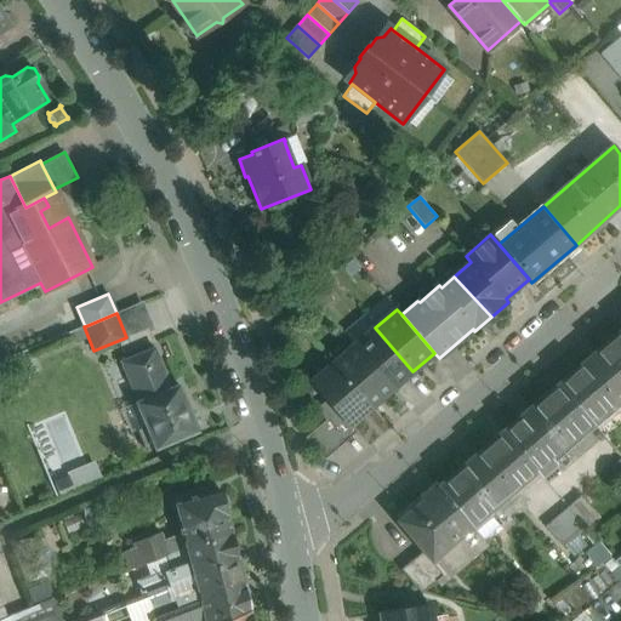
[(375,328),(354,345),(392,389),(412,371),(375,328)]
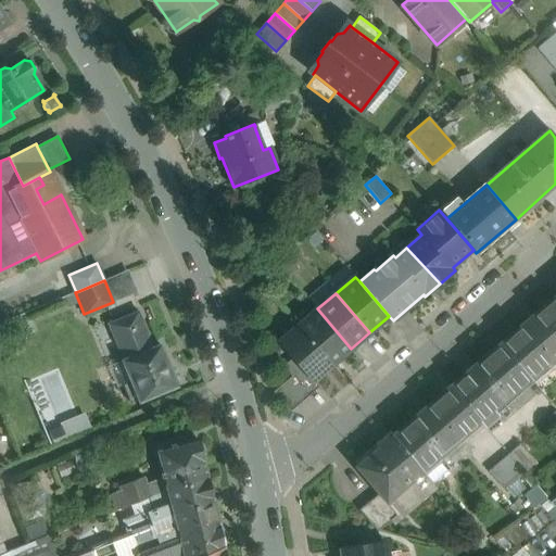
[(555,295),(501,344),(530,379),(555,355),(555,295)]
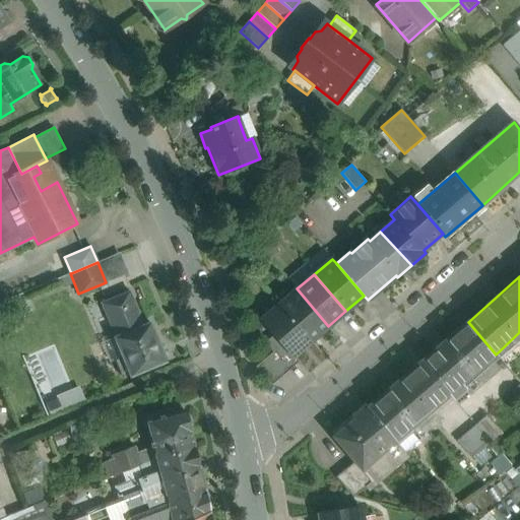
[(297,288),(279,304),(311,341),(328,326),(297,288)]
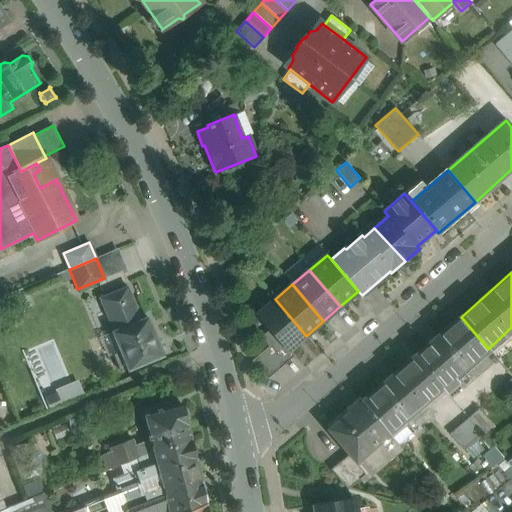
[(141,320),(127,286),(98,298),(120,352),(114,355),(121,372),(128,369),(128,370),(163,356),(147,317),(141,320)]
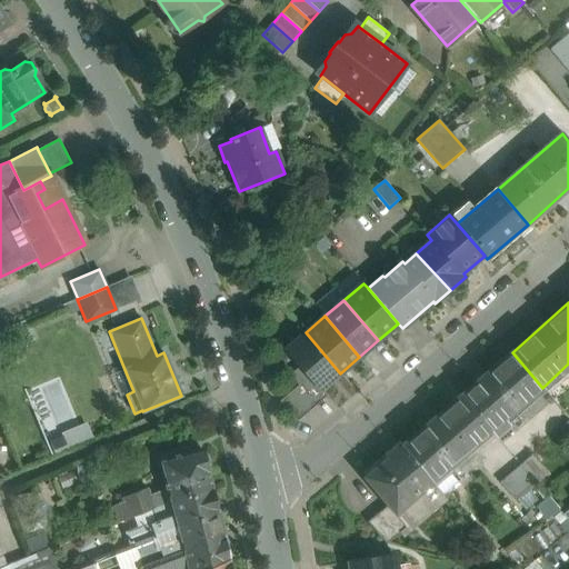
[(306,332),(286,350),(300,367),(320,390),(321,389),(340,373),(306,332)]
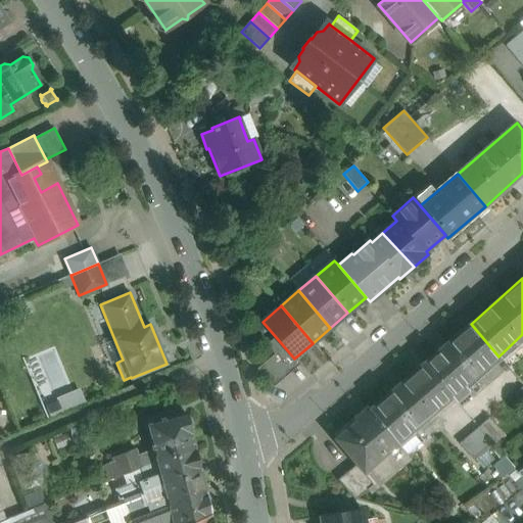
[(471,324),(424,364),(452,396),(455,400),(467,390),(464,386),(498,357),(471,324)]
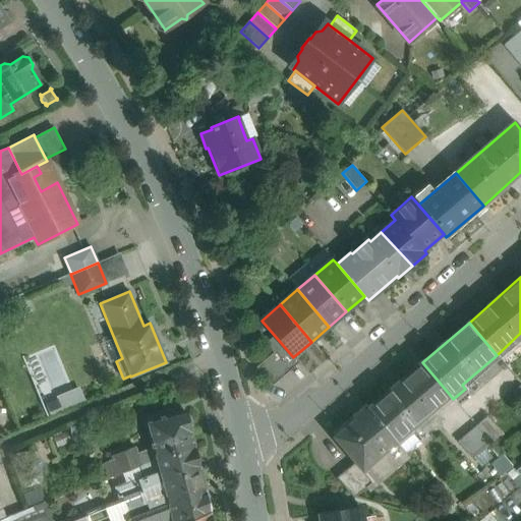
[(293,357),(275,336),(266,343),(273,352),(274,352),(290,370),(299,362),(294,356),(293,357)]
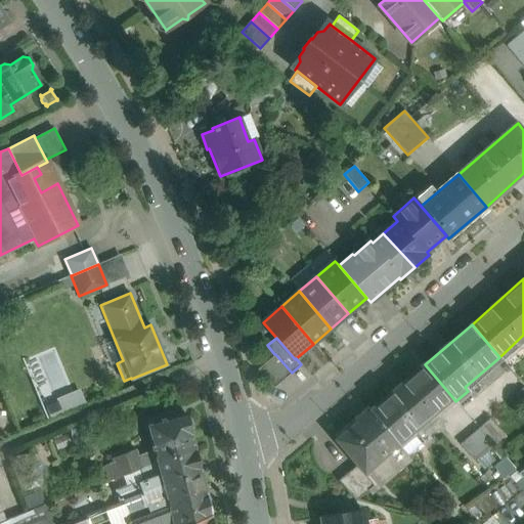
[(425,364),(370,411),(408,455),(422,443),(411,432),(452,397),(425,364)]
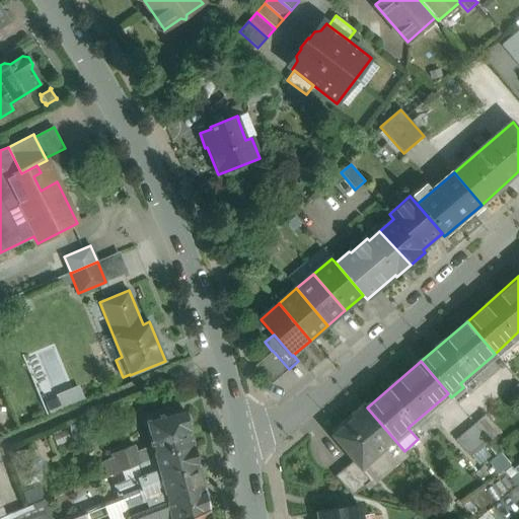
[(44,398),(49,413),(85,398),(80,385),(44,398)]
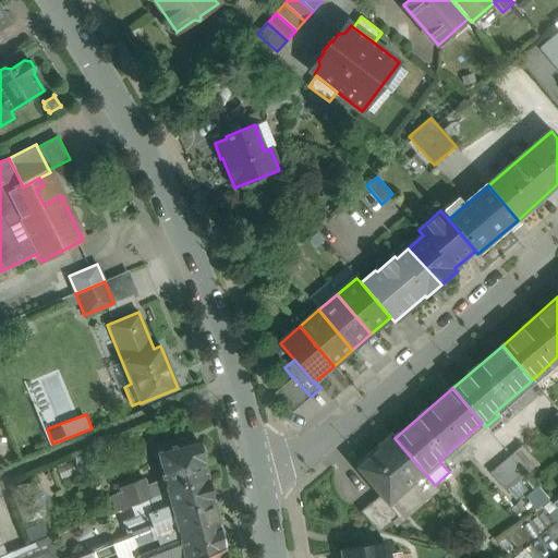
[(391,434),(376,446),(379,450),(359,469),(381,496),(385,499),(399,517),(436,486),(435,485),(395,438),(391,434)]
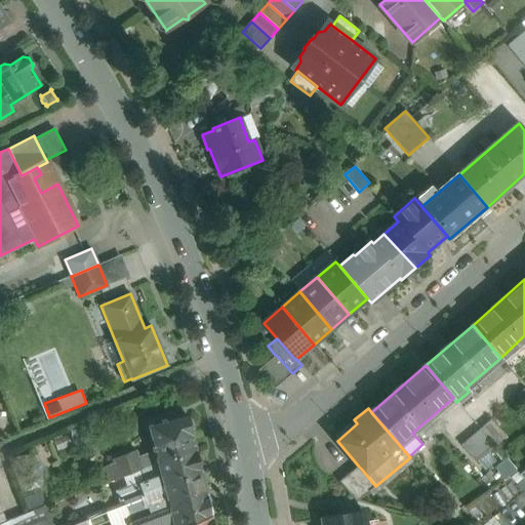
[(168,419),(167,414),(145,420),(147,428),(153,427),(155,435),(150,436),(154,451),(158,463),(195,448),(192,435),(192,432),(194,428),(192,419),(188,417),(187,414),(168,419)]
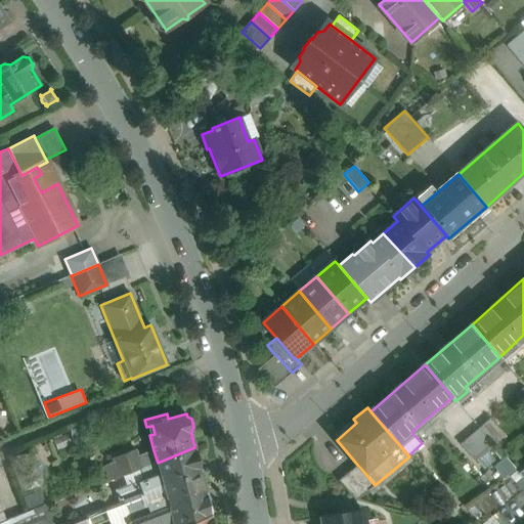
[(505,436),(489,419),(479,428),(493,445),(505,436)]
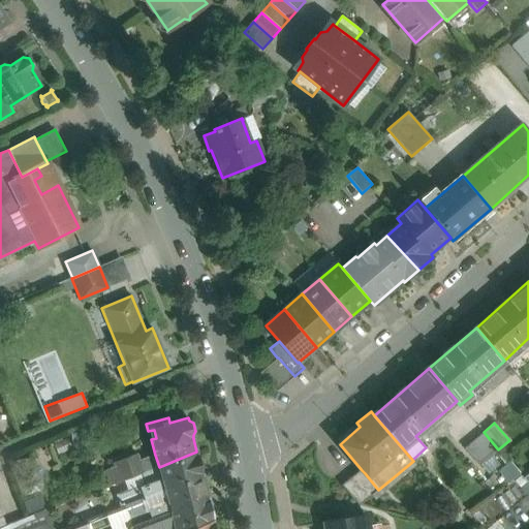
[(484,432),(464,448),(478,466),(498,449),(484,432)]
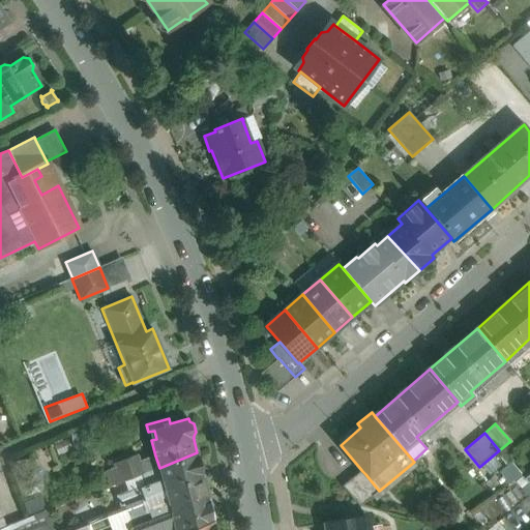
[(197,452),(159,468),(165,491),(203,475),(197,452)]
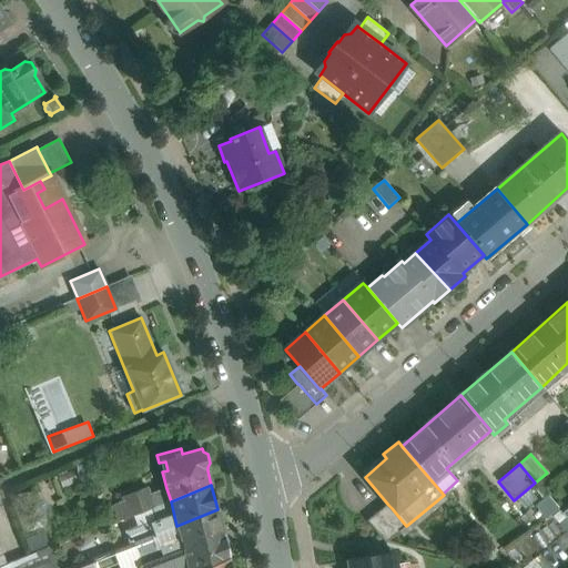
[(148,487),(122,497),(124,503),(130,517),(152,509),(171,501),(166,488),(150,495),(148,487)]
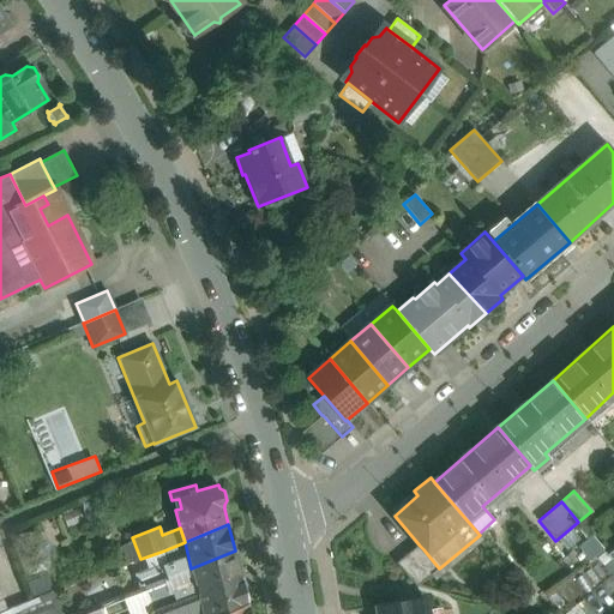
[(185,542),(164,551),(169,563),(136,576),(140,588),(168,577),(191,569),(185,542)]
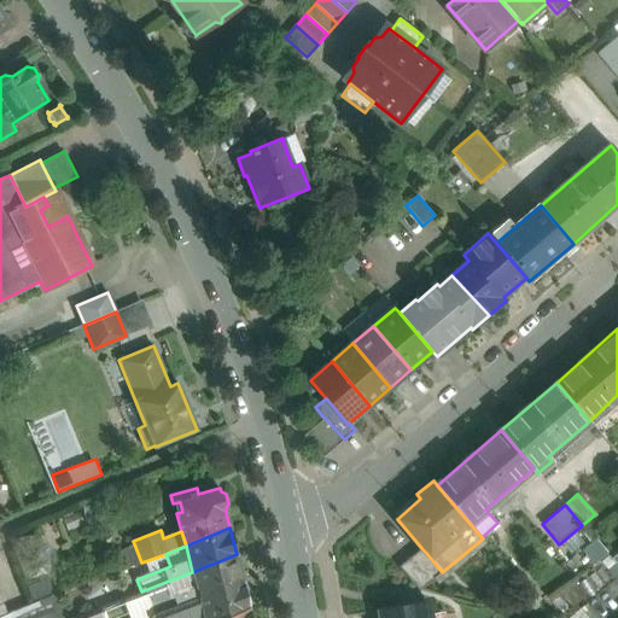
[(135,547),(122,551),(129,567),(141,563),(135,547)]
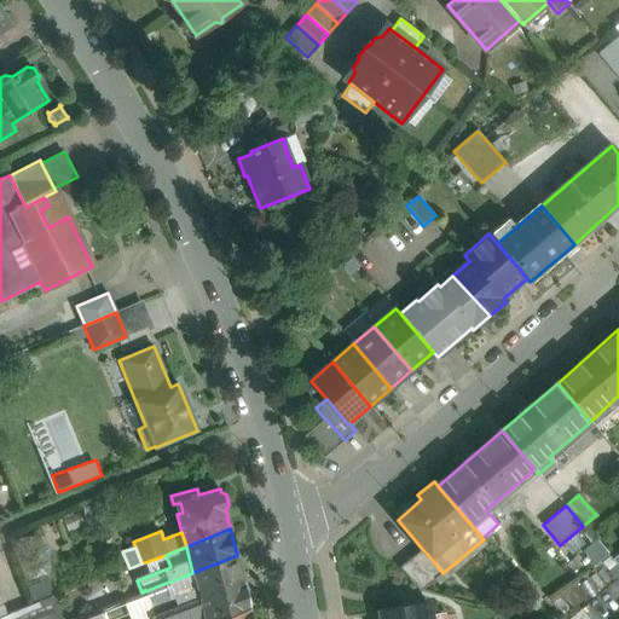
[(423,550),(400,568),(421,593),(443,573),(427,554),(423,550)]
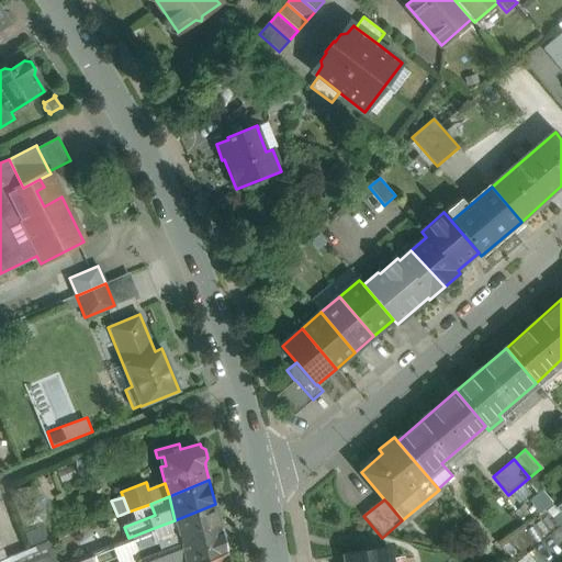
[(215,504),(175,520),(177,526),(180,539),(175,541),(177,546),(181,543),(222,528),(215,504)]
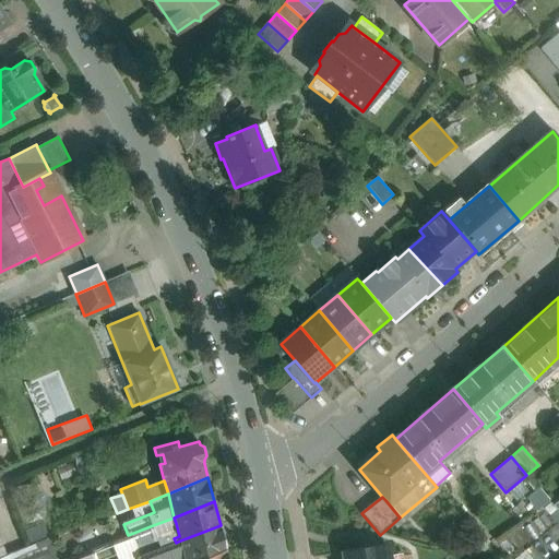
[(174,518),(153,525),(157,537),(168,532),(166,527),(176,523),(174,518)]
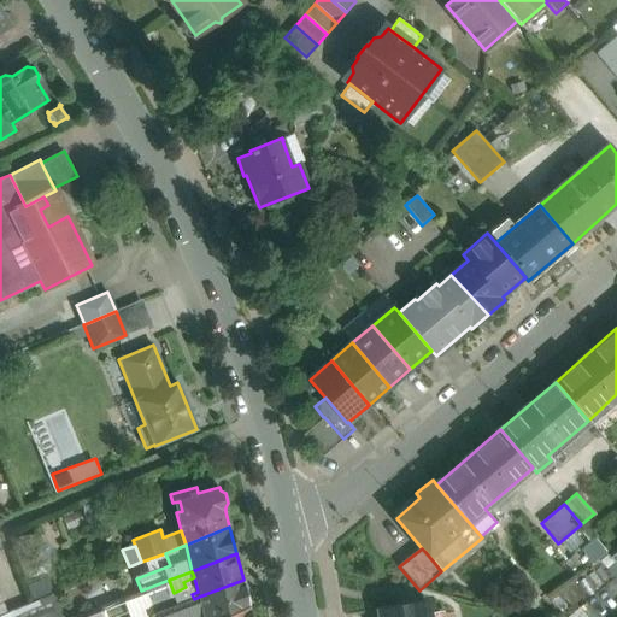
[(28,586),(34,601),(53,594),(47,579),(28,586)]
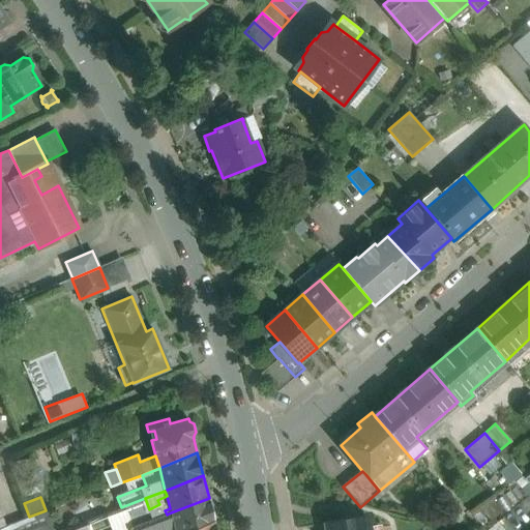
[(126,529),(152,520),(149,509),(145,498),(121,507),(67,529),(66,529),(126,529)]
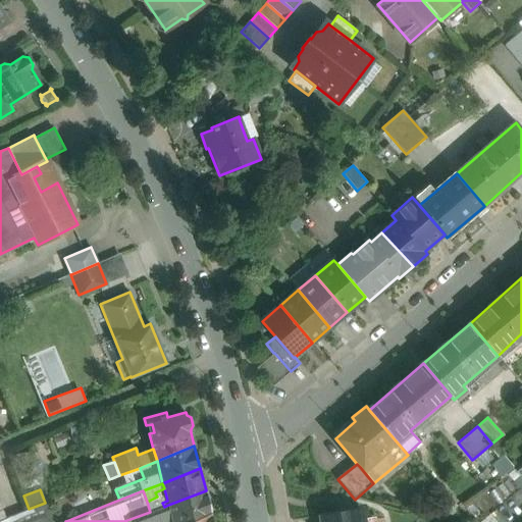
[(206,490),(168,505),(171,518),(171,521),(188,521),(210,513),(206,490)]
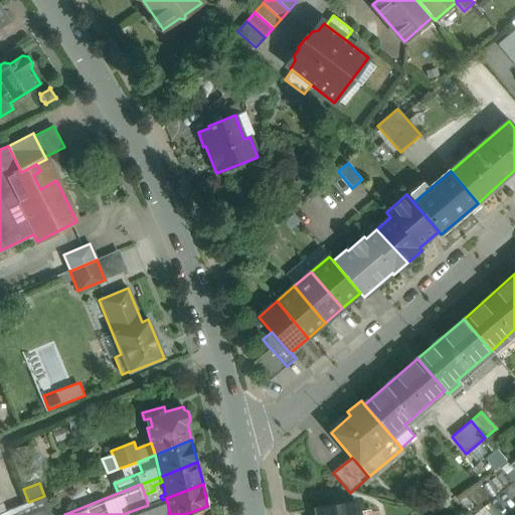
[(6,513),(0,514),(52,514),(45,498),(6,513)]
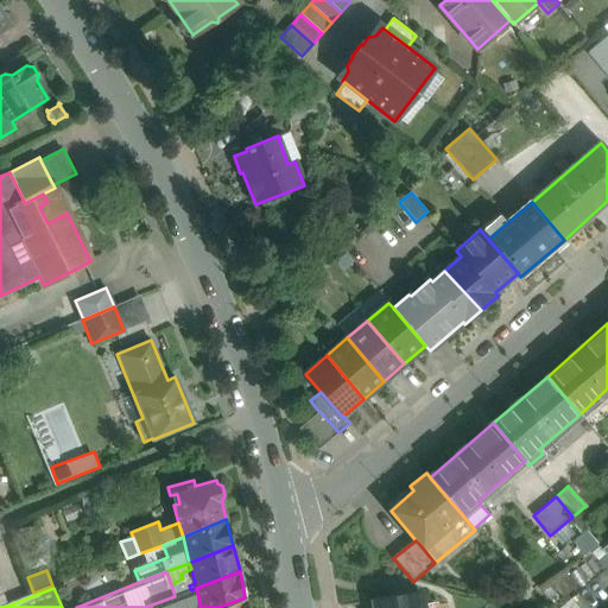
[(175,596),(145,607),(185,607),(200,603),(196,588),(191,590),(175,596)]
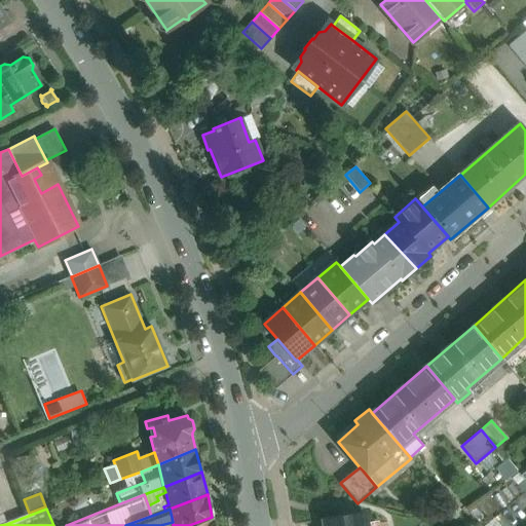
[(343,515),(324,518),(324,525),(365,525),(364,518),(344,521),(343,515)]
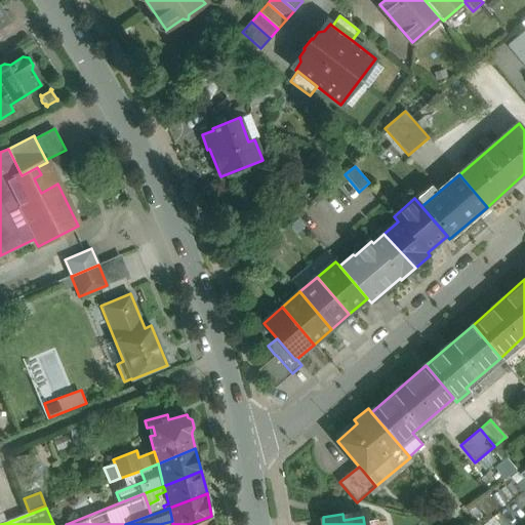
[(213,524),(211,516),(189,524),(213,524)]
